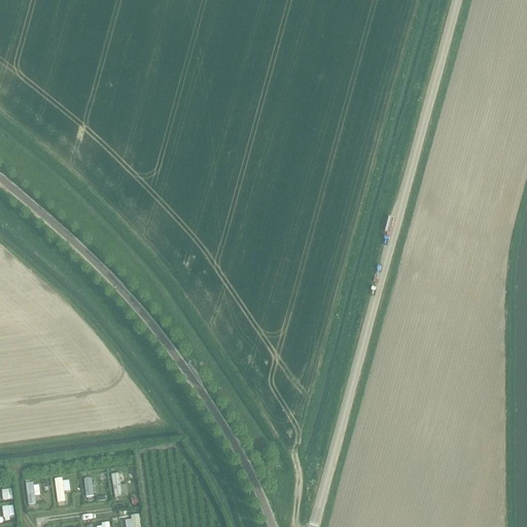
[(119,475),(111,476),(114,497),(123,496),(119,475)]
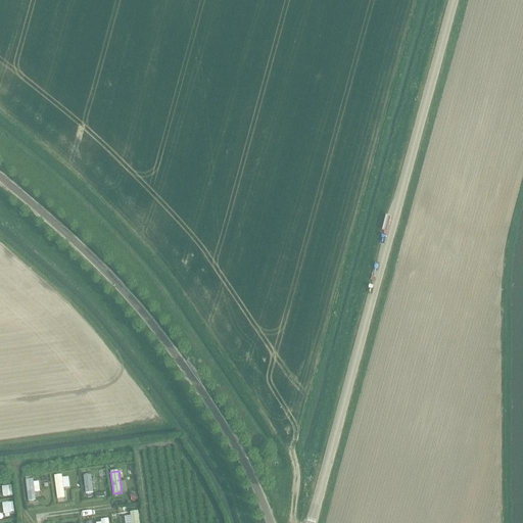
[(62,475),(54,476),(57,498),(64,498),(62,475)]
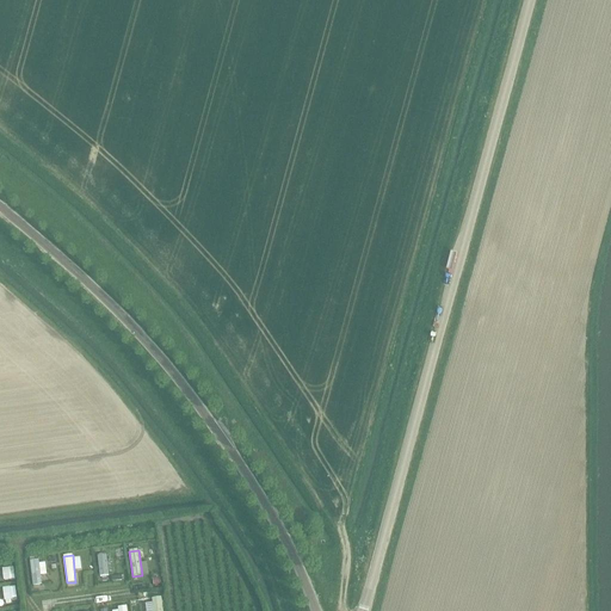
[(106,555),(98,556),(100,578),(109,576),(106,555)]
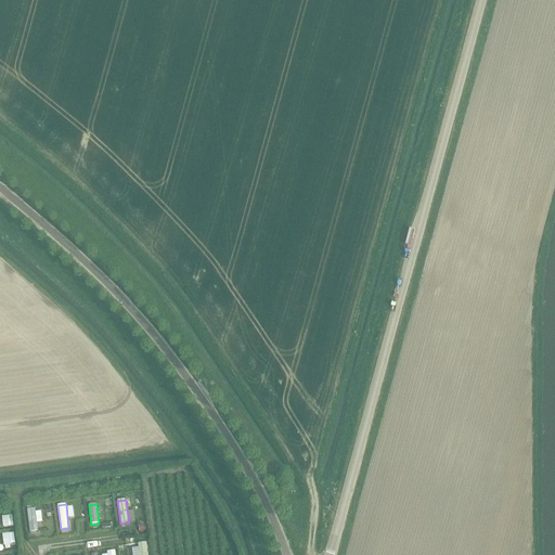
[(36,508),(27,510),(29,531),(38,530),(36,508)]
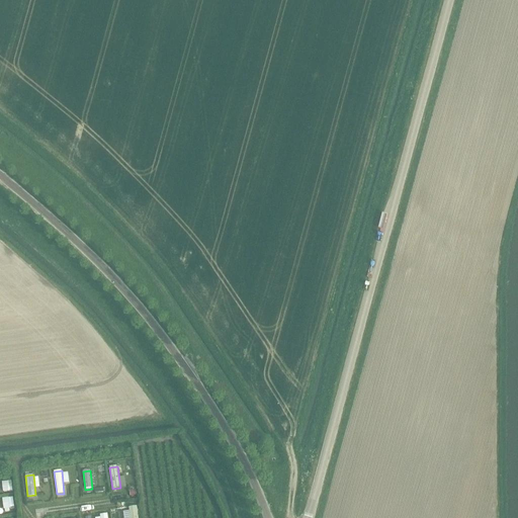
[(12,492),(11,482),(2,482),(2,492),(12,492)]
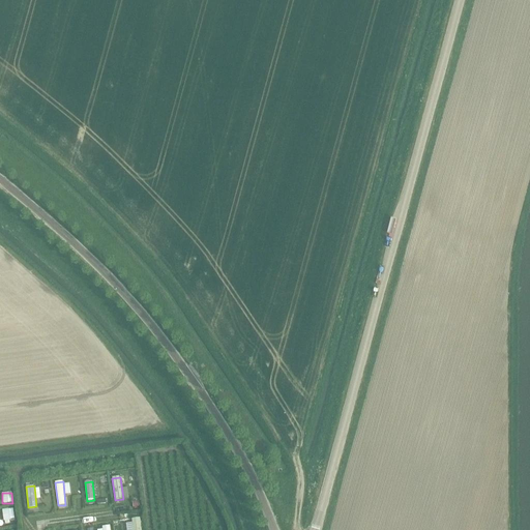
[(13,509),(1,510),(2,522),(15,521),(13,509)]
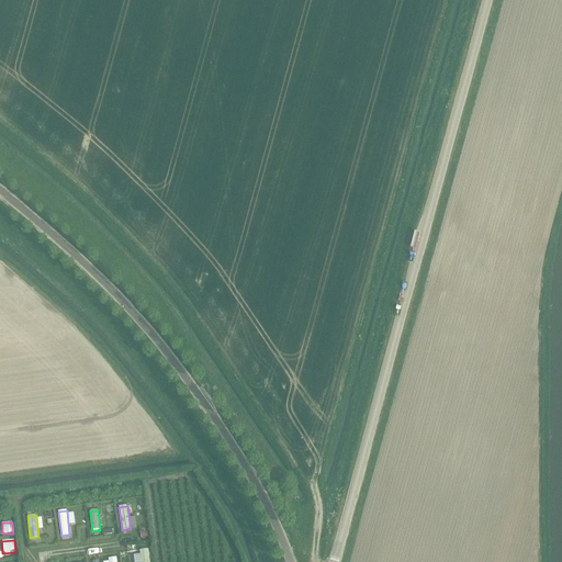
[(150,561),(149,549),(141,550),(141,561),(150,561)]
